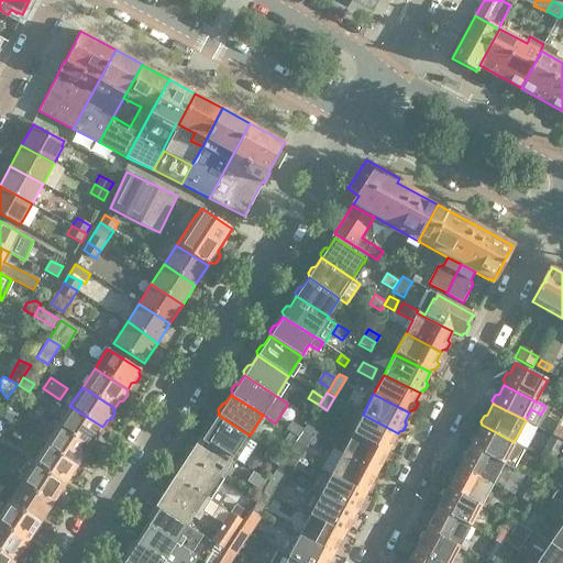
[(69,406),(57,424),(89,446),(95,440),(99,439),(102,433),(101,429),(102,427),(69,406)]
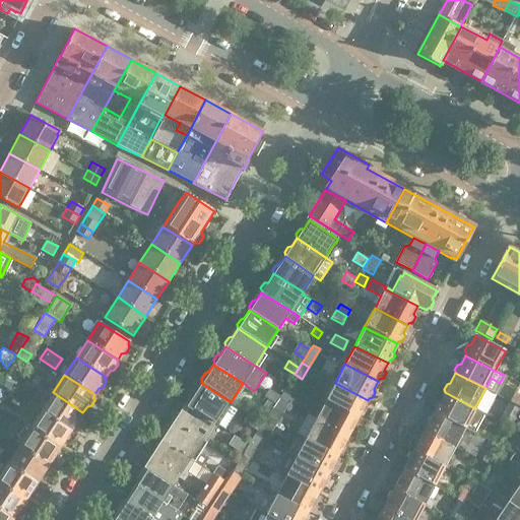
[(2,376),(0,379),(0,384),(8,390),(12,383),(2,376)]
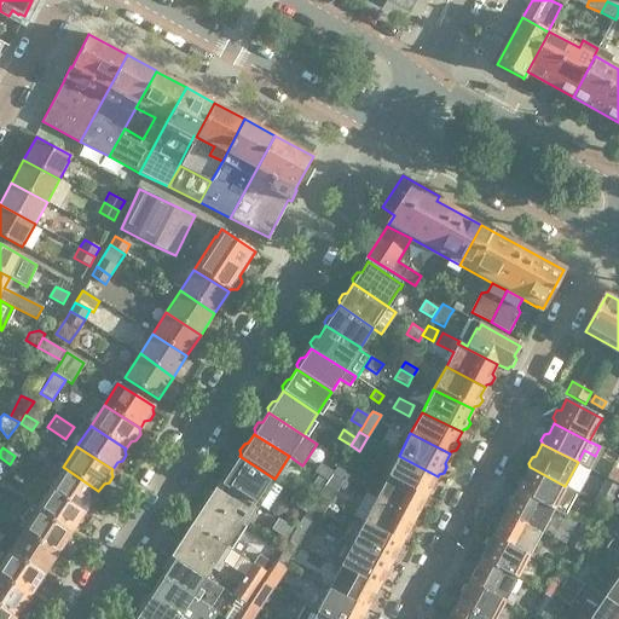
[(334,467),(341,456),(330,449),(323,460),(334,467)]
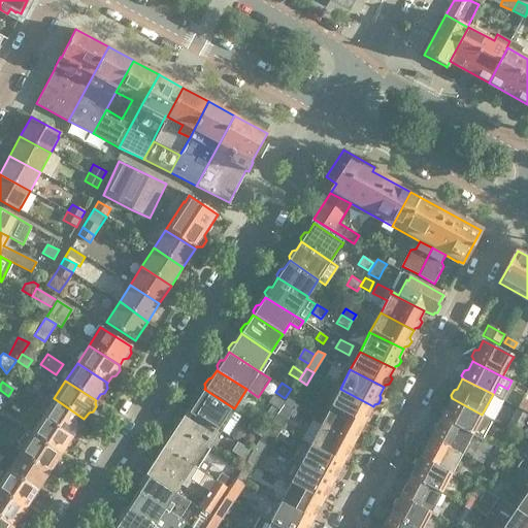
[(340,389),(330,408),(363,425),(364,423),(368,422),(371,418),(369,414),(373,406),(340,389)]
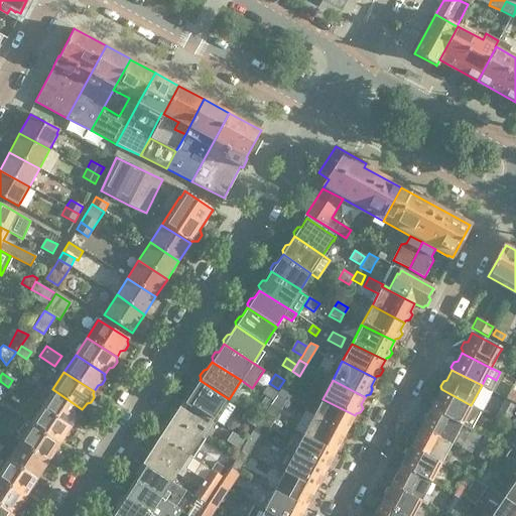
[(234,407),(199,384),(192,392),(189,391),(184,399),(186,401),(186,402),(213,419),(223,425),(234,407)]
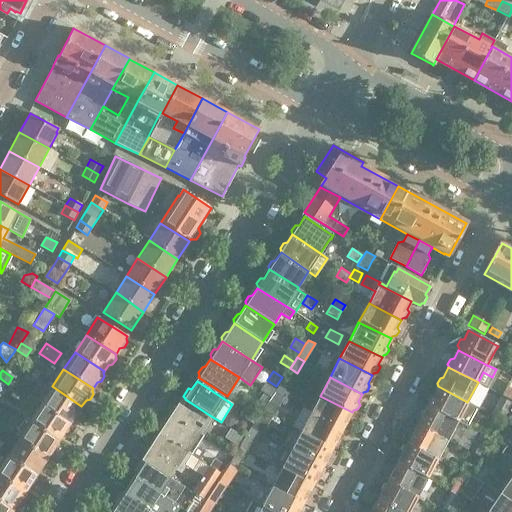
[(281,382),(274,393),(282,397),(288,386),(281,382)]
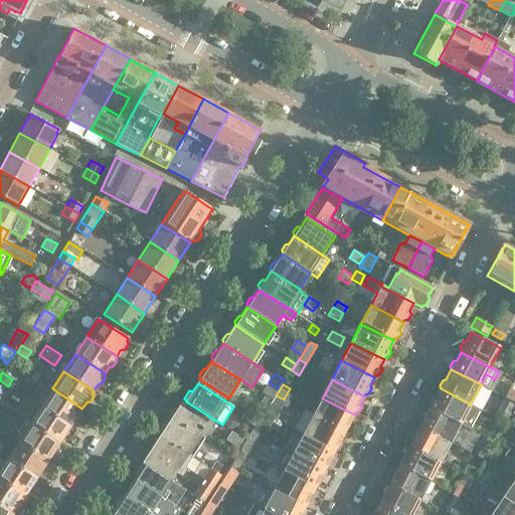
[(44,400),(40,406),(70,426),(75,419),(79,418),(82,414),(81,409),(81,408),(52,388),(47,385),(39,397),(44,400)]
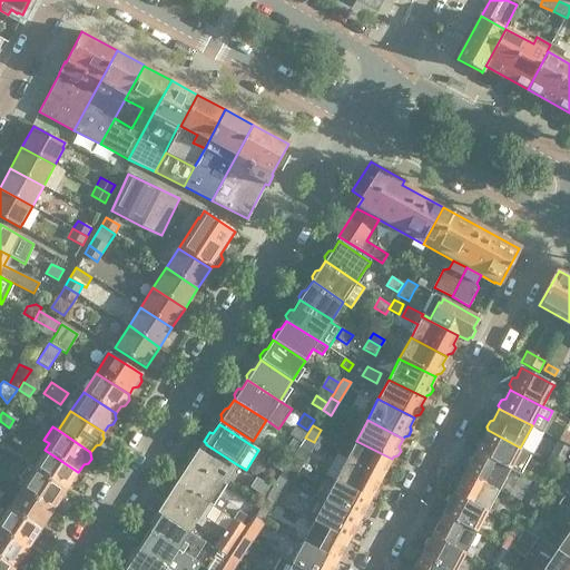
[(530,454),(520,448),(488,430),(482,441),(479,442),(475,448),(478,451),(477,452),(509,469),(520,474),(530,454)]
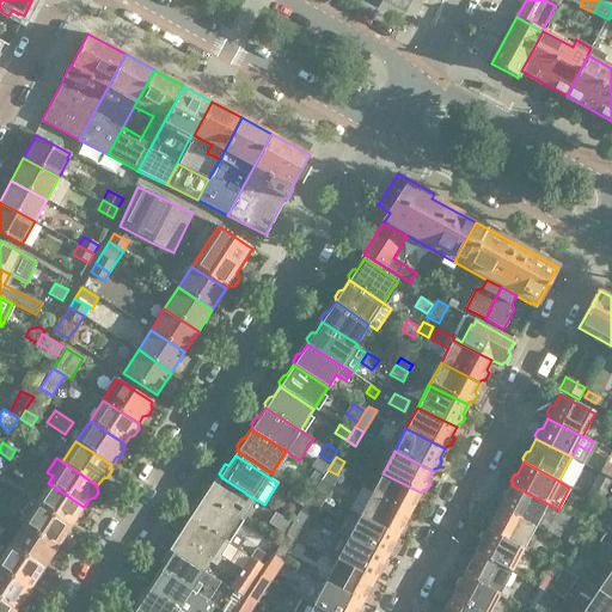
[(317,482),(324,472),(316,466),(308,477),(317,482)]
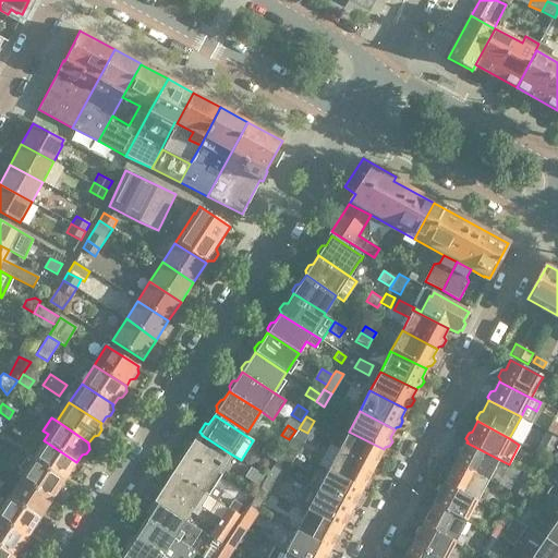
[(307,433),(299,428),(286,447),(296,452),(307,433)]
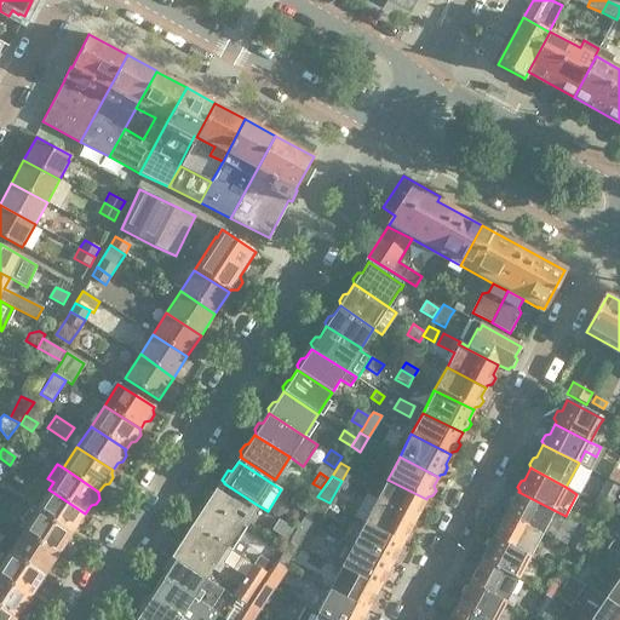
[(388,480),(375,501),(414,522),(415,520),(420,520),(424,514),(422,509),(426,499),(388,480)]
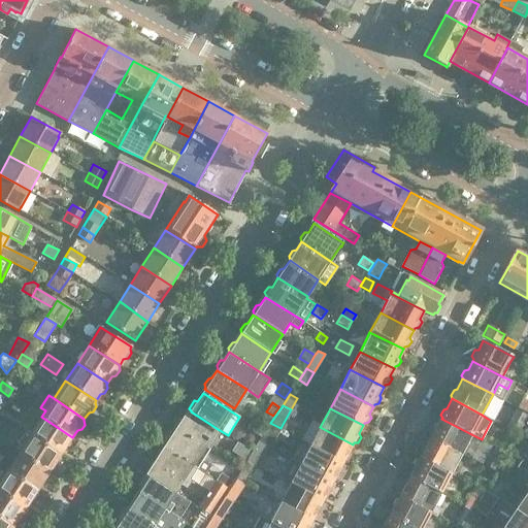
[(507,428),(518,433),(527,416),(527,413),(518,408),(507,428)]
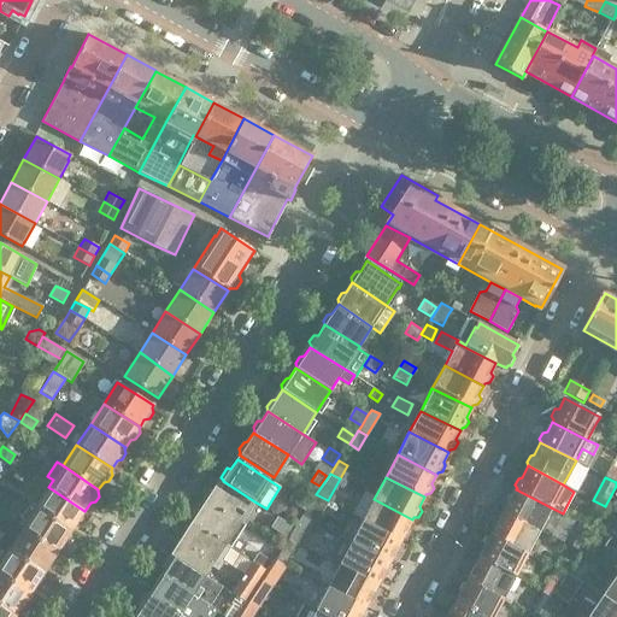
[(209,501),(209,503),(240,523),(254,501),(223,481),(216,492),(212,489),(206,499),(209,501)]
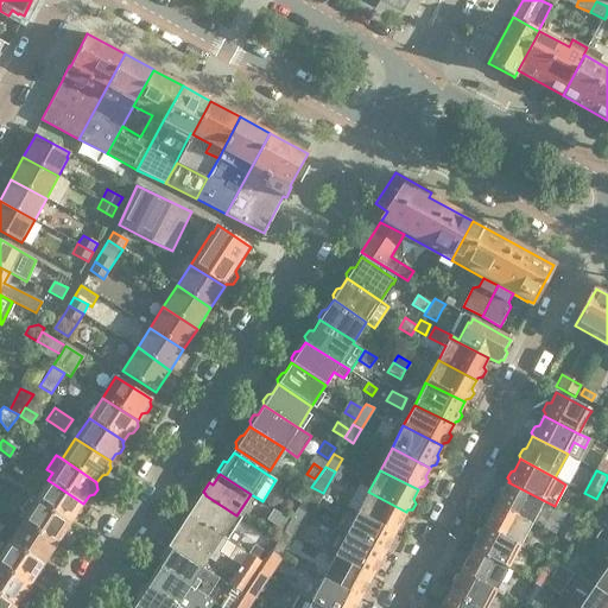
[(48,480),(35,500),(52,512),(70,523),(75,515),(80,515),(83,510),(82,505),(83,504),(48,480)]
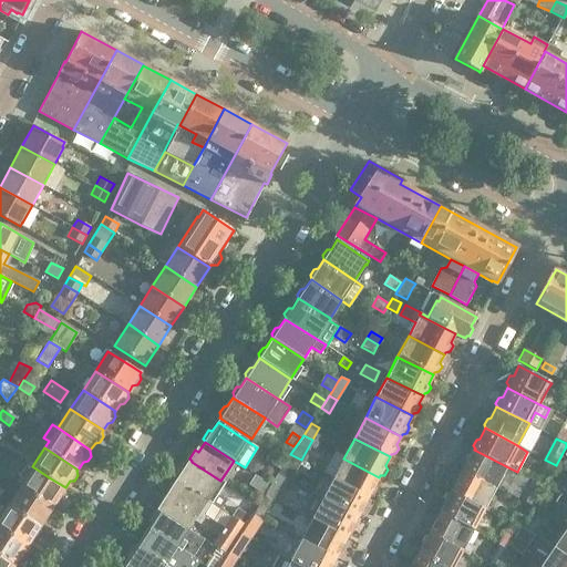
[(464,470),(463,471),(495,488),(506,466),(474,450),(468,460),(465,461),(462,466),(464,470)]
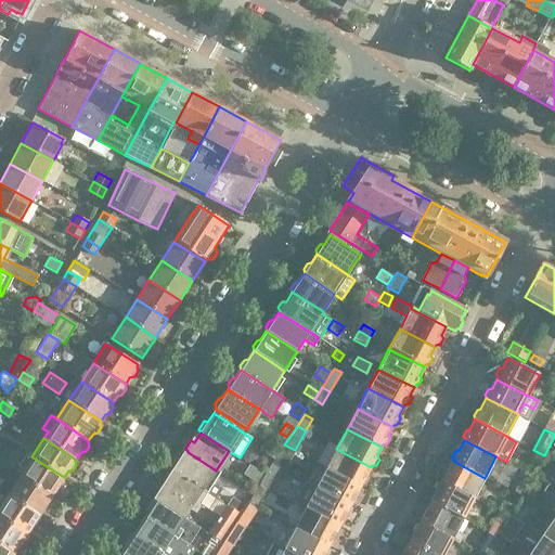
[(274,460),(281,451),(266,441),(260,451),(274,460)]
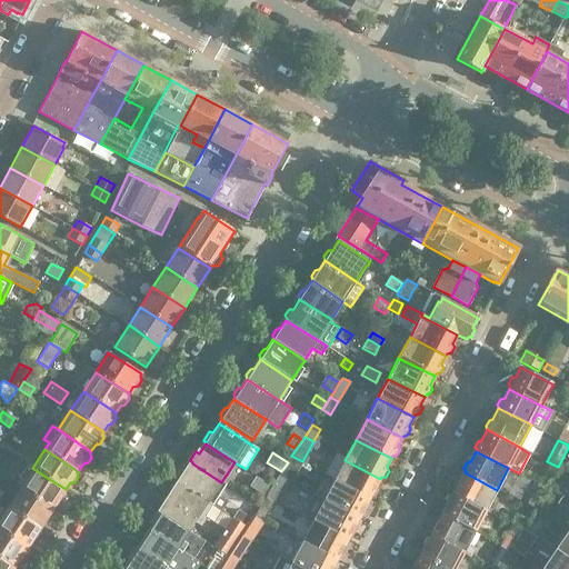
[(376,488),(380,479),(345,460),(336,456),(326,476),(335,480),(370,499),(371,498),(376,497),(378,491),(376,488)]
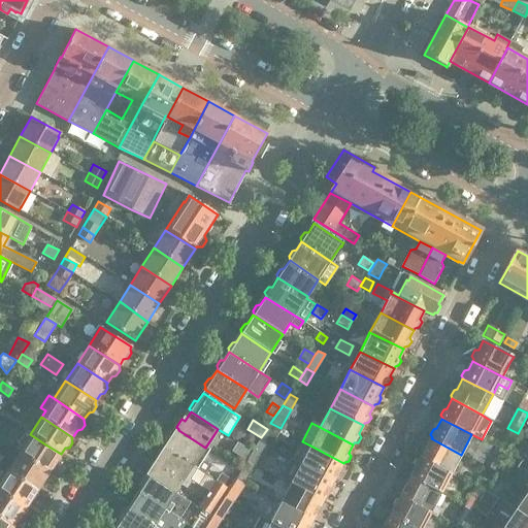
[(171,441),(165,449),(196,469),(206,474),(211,467),(198,458),(205,448),(178,430),(176,432),(174,430),(168,439),(171,441)]
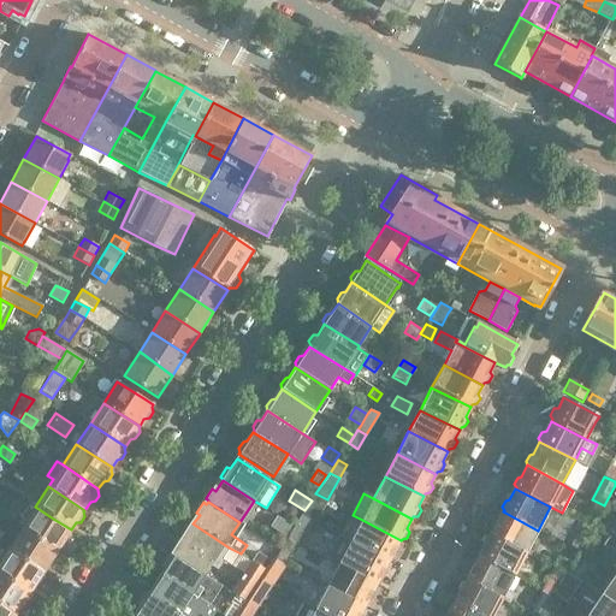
[(27,521),(22,527),(58,551),(63,544),(67,543),(71,537),(70,532),(71,529),(53,519),(35,507),(30,504),(22,516),(27,521)]
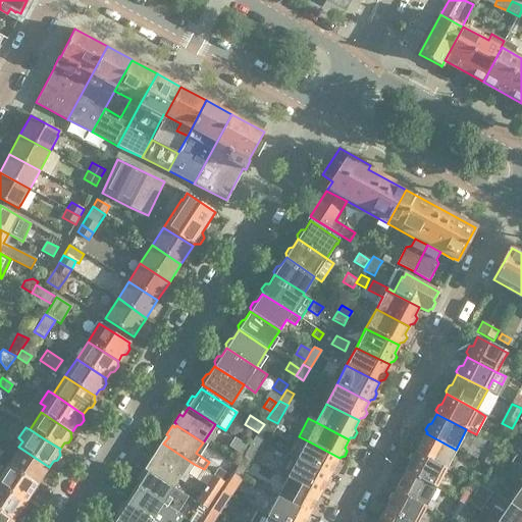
[(260,430),(257,436),(264,440),(268,434),(260,430)]
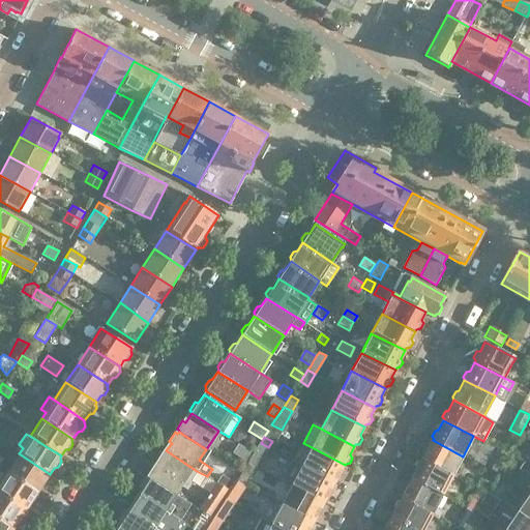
[(512,445),(500,438),(496,447),(508,453),(512,445)]
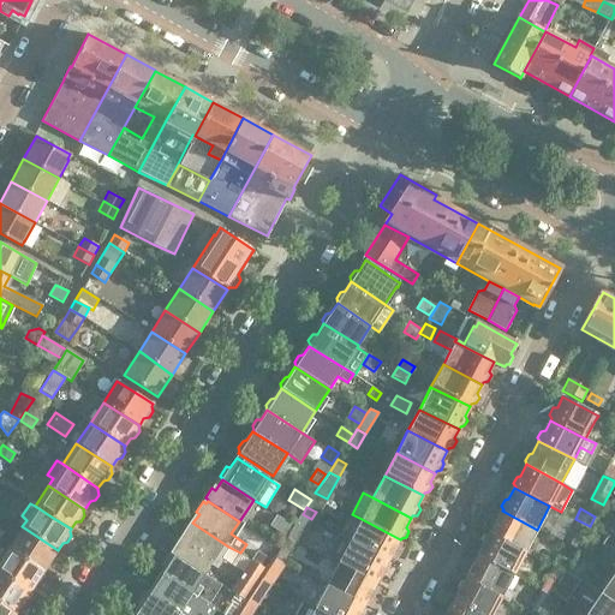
[(491,532),(490,532),(525,551),(537,530),(502,511),(496,521),(493,521),(489,527),(491,532)]
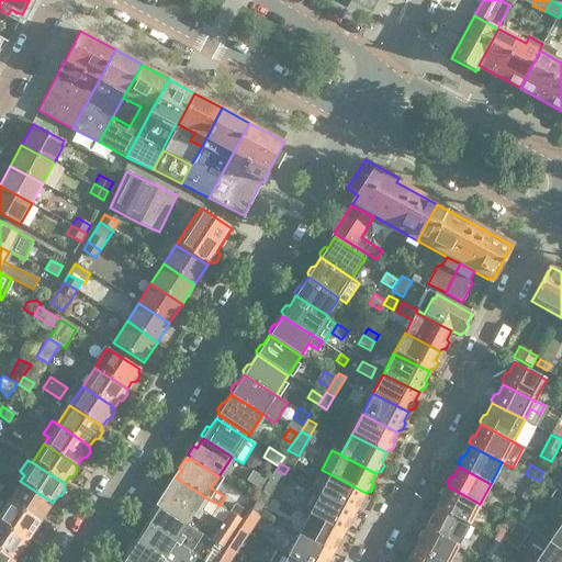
[(263,490),(271,494),(276,496),(288,475),(284,474),(277,470),(269,481),(263,490)]
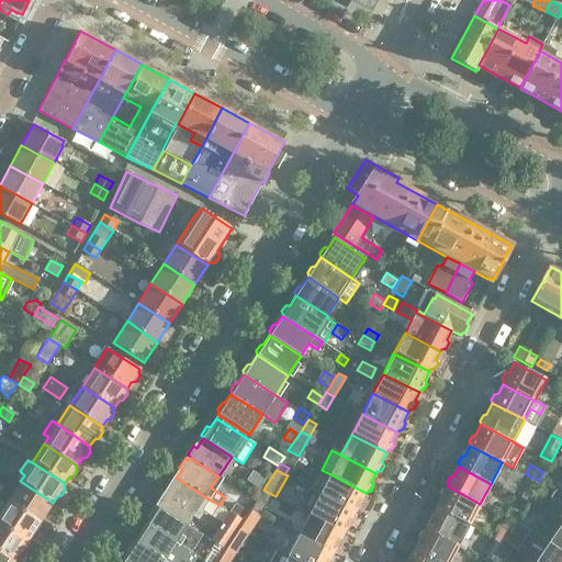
[(263,490),(269,481),(255,471),(248,480),(263,490)]
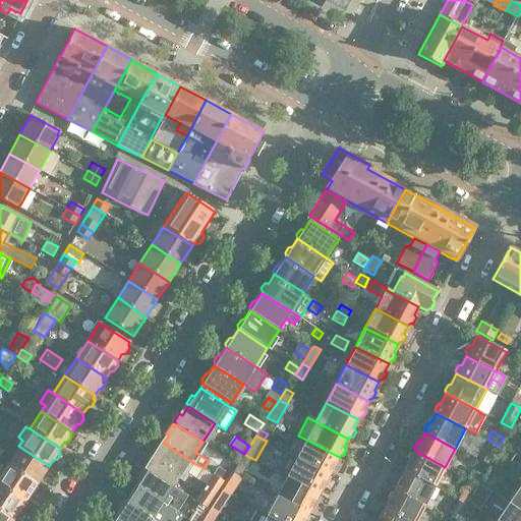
[(513,443),(506,438),(500,446),(509,451),(513,443)]
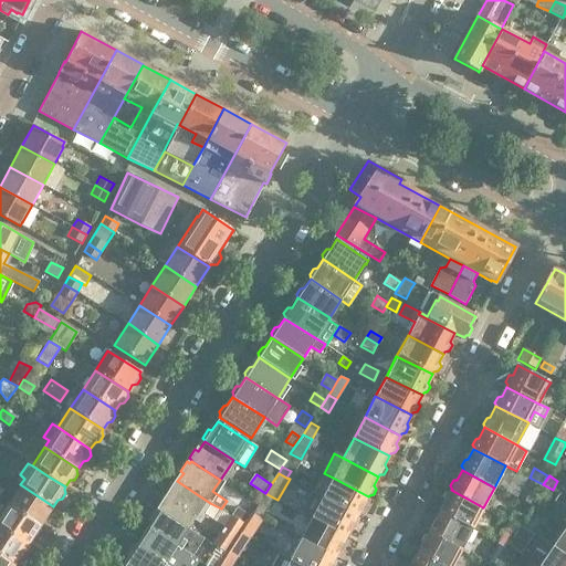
[(531,504),(543,484),(527,477),(516,498),(531,504)]
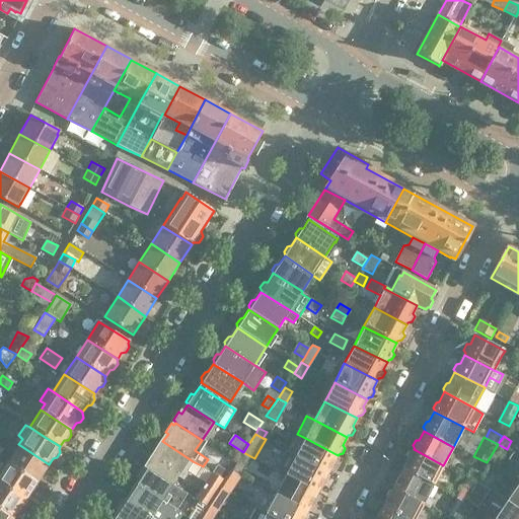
[(305,438),(295,456),(327,473),(331,465),(336,465),(338,460),(337,457),(338,455),(305,438)]
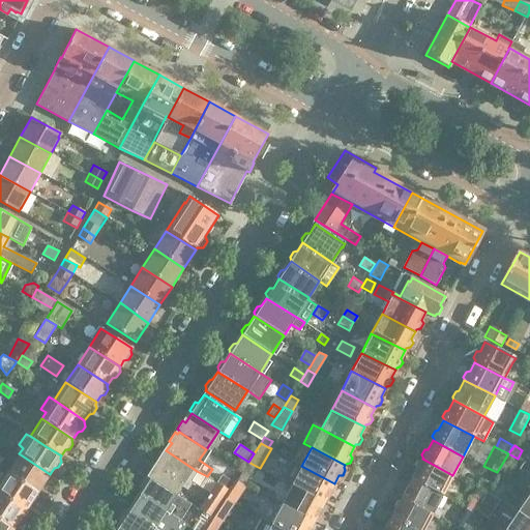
[(154,470),(155,471),(166,477),(180,488),(181,489),(182,488),(185,490),(189,482),(197,471),(166,450),(166,451),(164,450),(157,460),(160,461),(154,470)]
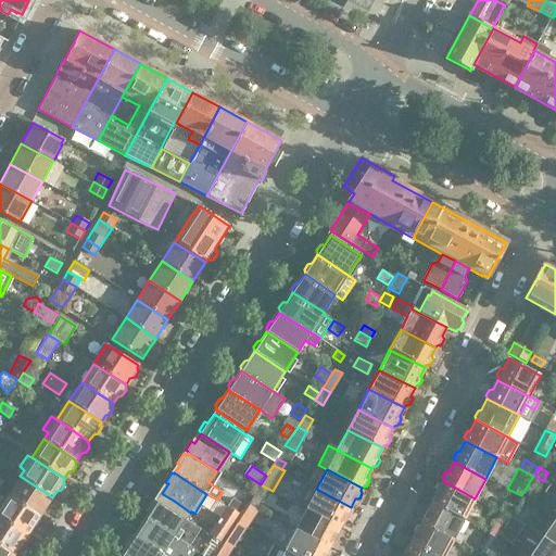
[(20,476),(8,495),(39,517),(45,509),(49,508),(52,504),(51,498),(52,497),(20,476)]
